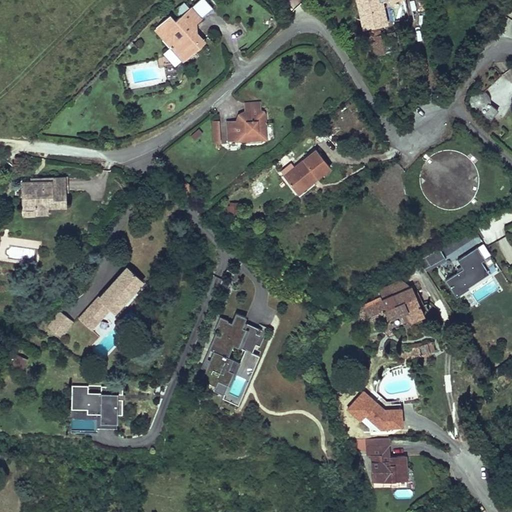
[(202,18),(201,18),(213,7),(206,0),(197,0),(175,21),(170,15),(157,27),(167,39),(173,45),(176,42),(182,49),(189,57),(202,45),(197,40),(201,37),(197,33),(192,27),(196,23),(202,18)]
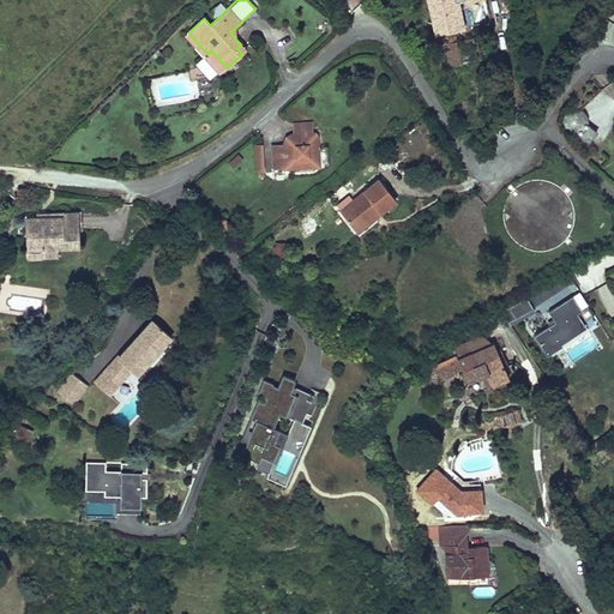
[(483,23),(480,12),(477,0),(427,0),(429,6),(434,5),(437,12),(431,13),(434,28),(435,28),(437,34),(438,34),(453,30),(483,23)]
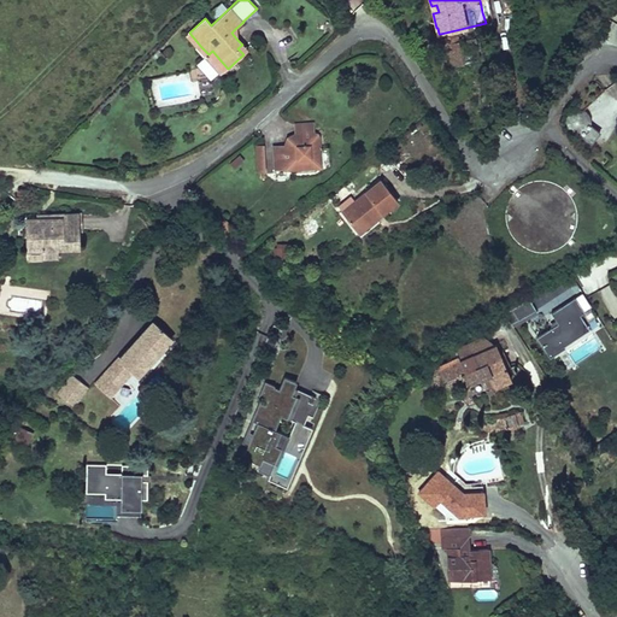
[(480,0),(482,12),(491,10),(487,0),(480,0)]
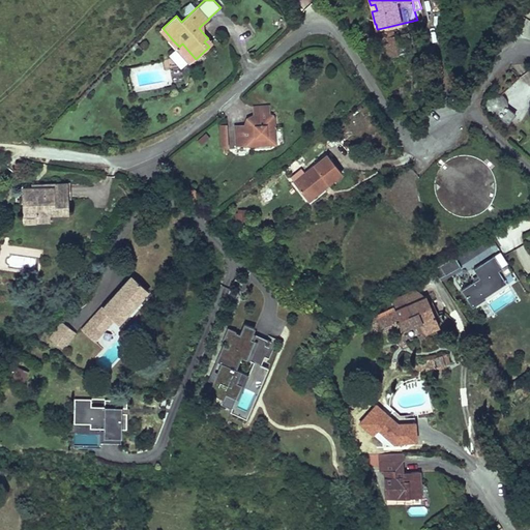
[(380,38),(393,35),(391,26),(378,29),(380,38)]
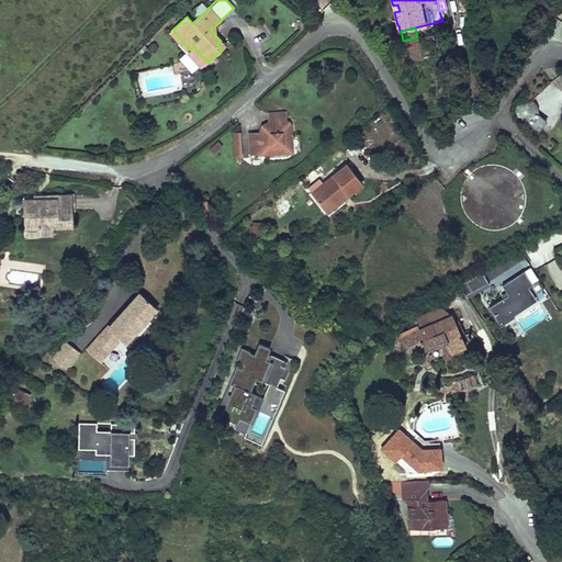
[(181,45),(183,43),(172,30),(169,32),(181,45)]
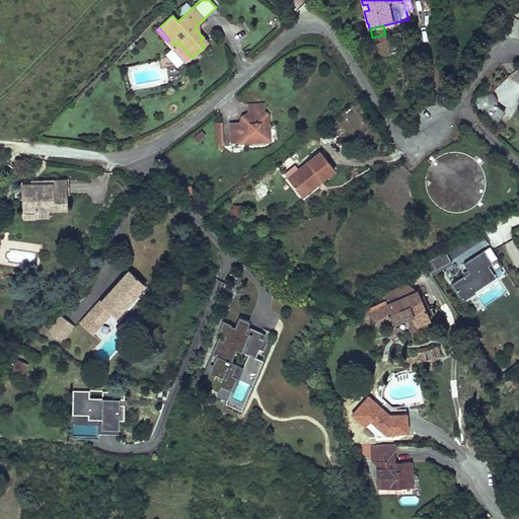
[(372,58),(390,54),(385,34),(372,38),(367,40),(372,58)]
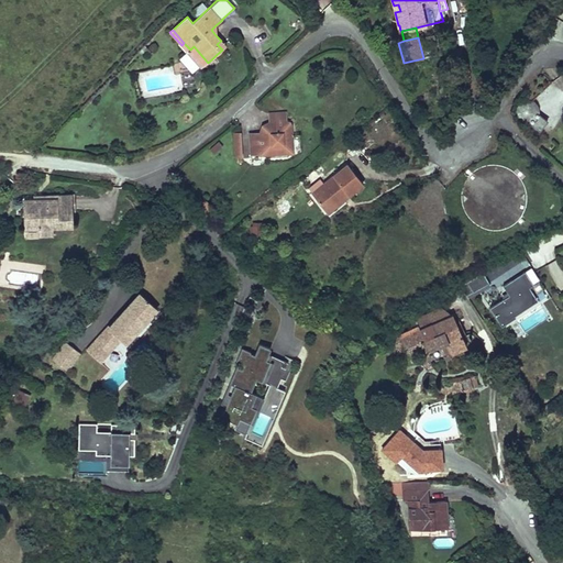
[(202,68),(208,63),(200,54),(195,59),(202,68)]
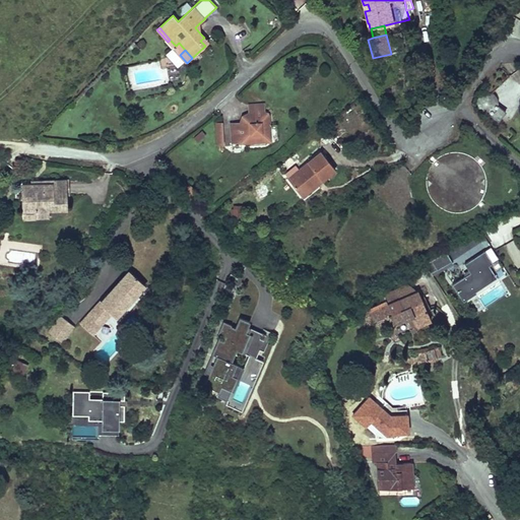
[(474,105),(498,123),(508,110),(484,91),(474,105)]
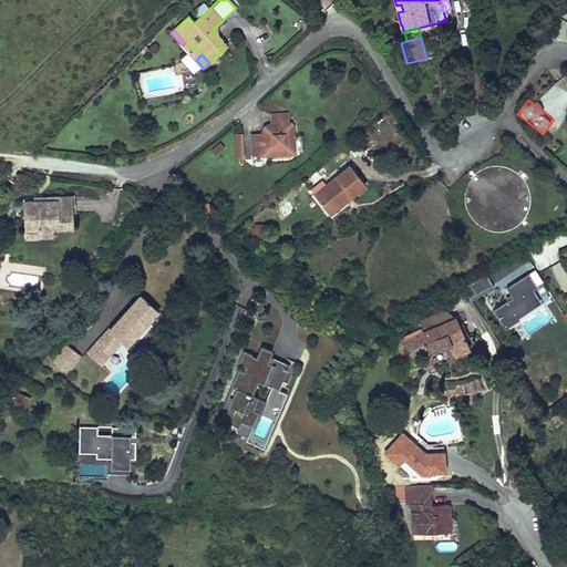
[(270,114),(271,123),(289,122),(288,113),(270,114)]
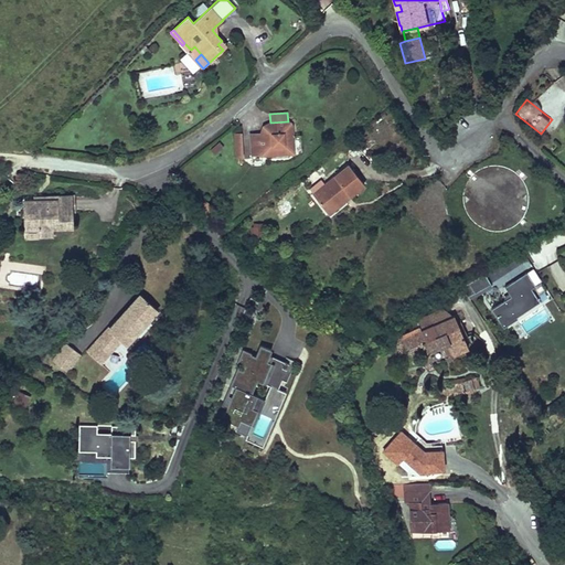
[(251,134),(252,153),(262,152),(262,155),(262,156),(295,153),(292,126),(288,121),(270,123),(260,134),(251,134)]
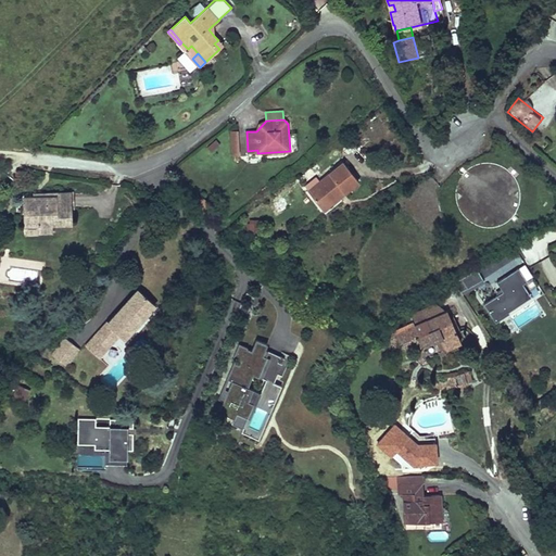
[(343,163),(320,181),(308,191),(321,207),(338,194),(337,193),(341,189),(344,193),(358,181),(343,163)]
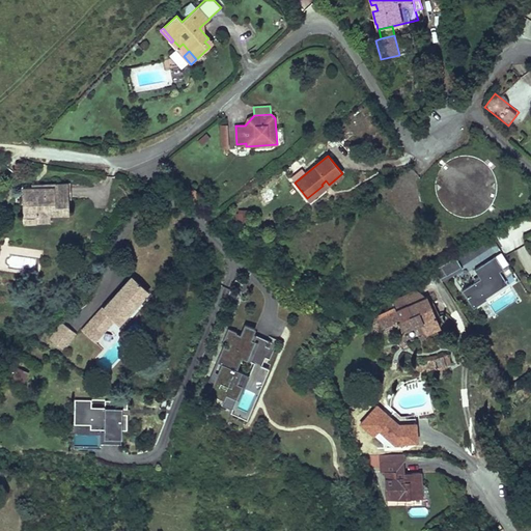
[(290,177),(295,183),(306,173),(302,168),(290,177)]
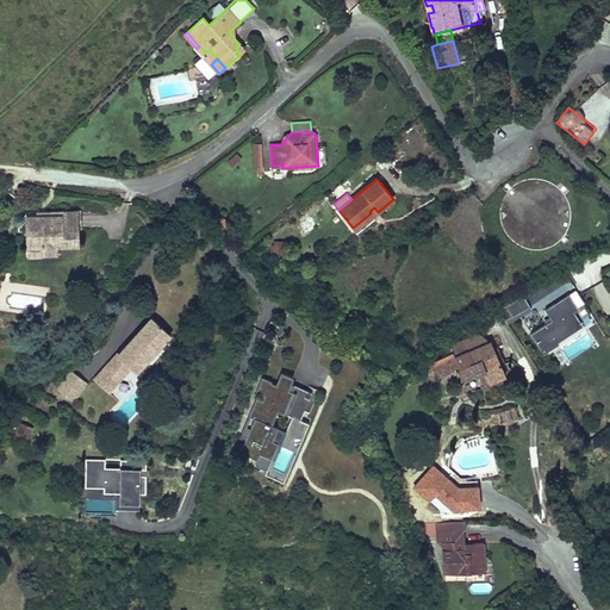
[(369,212),(371,213),(353,228),(354,230),(372,216),(378,212),(374,207),(369,212)]
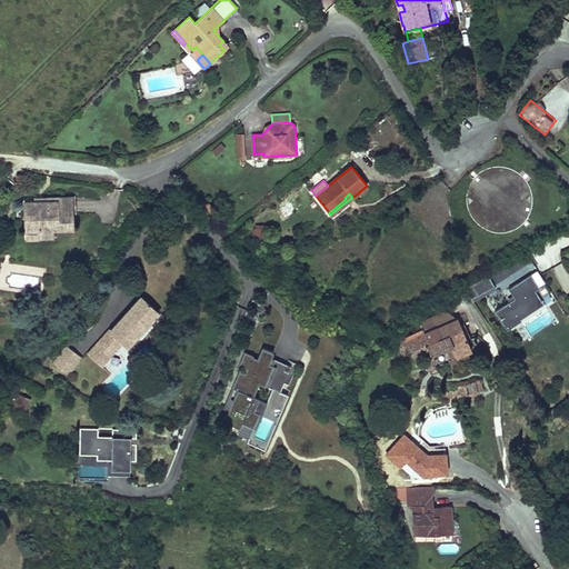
[(46,198),(46,201),(35,201),(25,202),(26,230),(39,230),(39,232),(40,236),(43,237),(48,237),(51,235),(53,231),(53,230),(72,229),(72,213),(71,198),(46,198)]
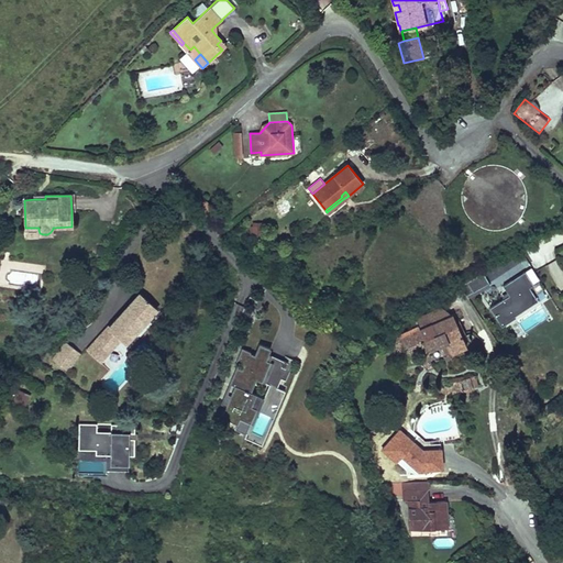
[(212,216),(218,208),(201,197),(196,206),(212,216)]
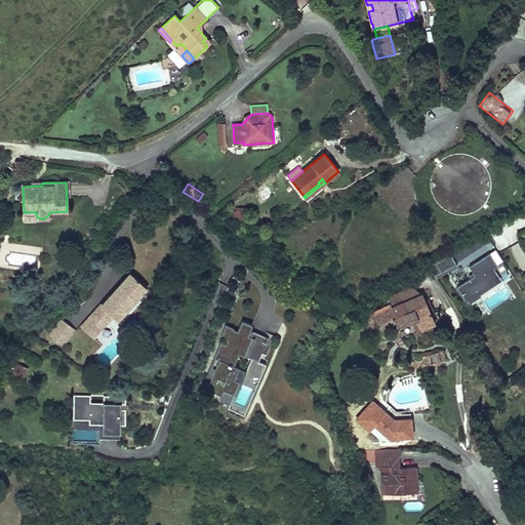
[(234,207),(234,219),(245,219),(246,208),(234,207)]
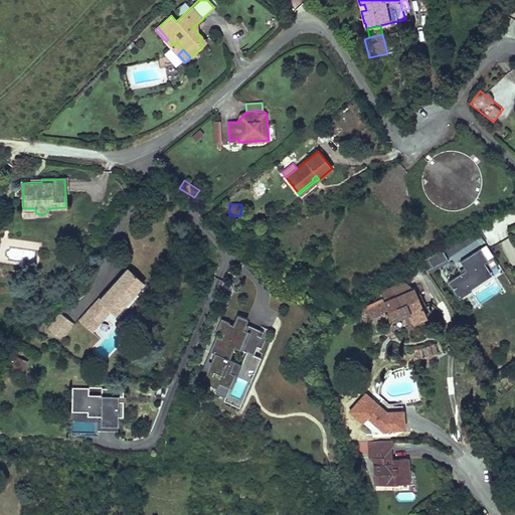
[(35,210),(35,208),(23,208),(23,216),(35,216),(35,210)]
